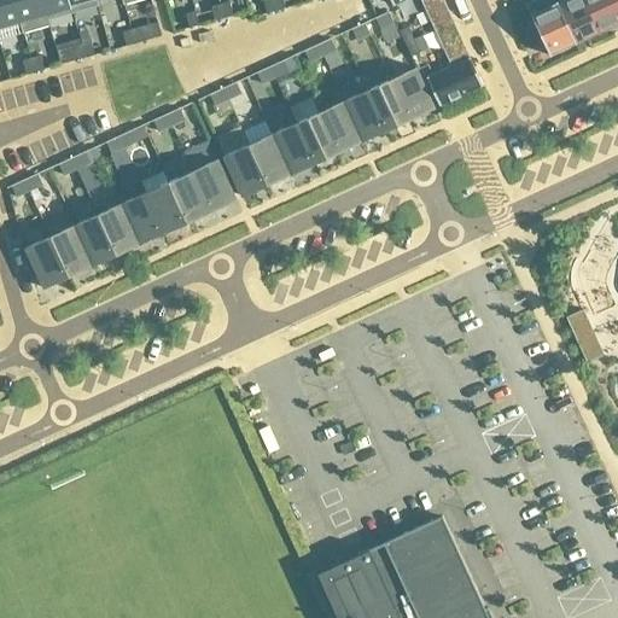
[(21,22),(13,0),(0,0),(0,27),(10,25),(19,22),(21,22)]
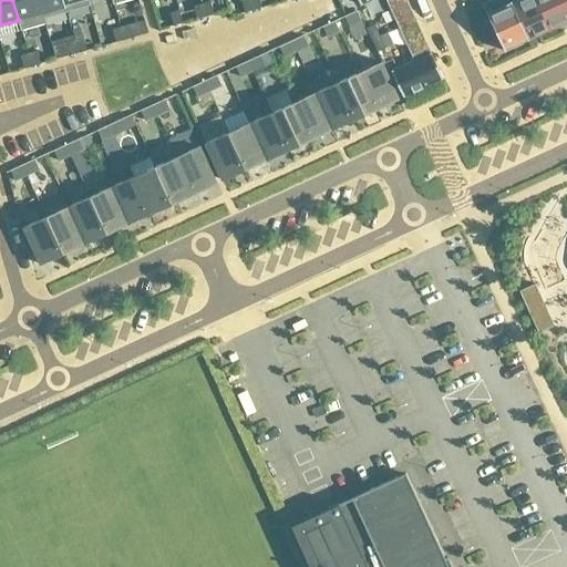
[(43,19),(38,0),(12,0),(19,20),(18,20),(20,30),(34,27),(45,23),(44,19),(43,19)]
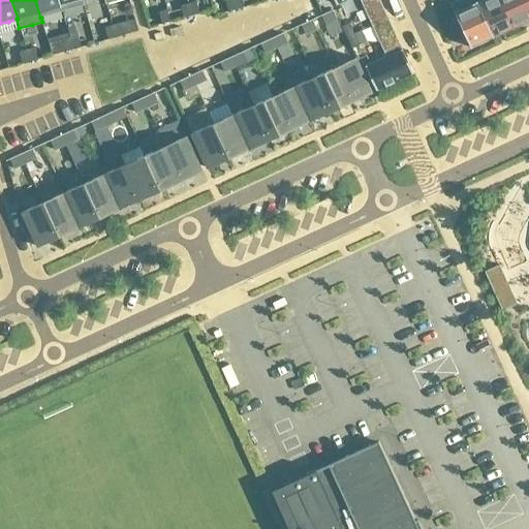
[(62,11),(58,0),(35,0),(40,18),(41,18),(62,11)]
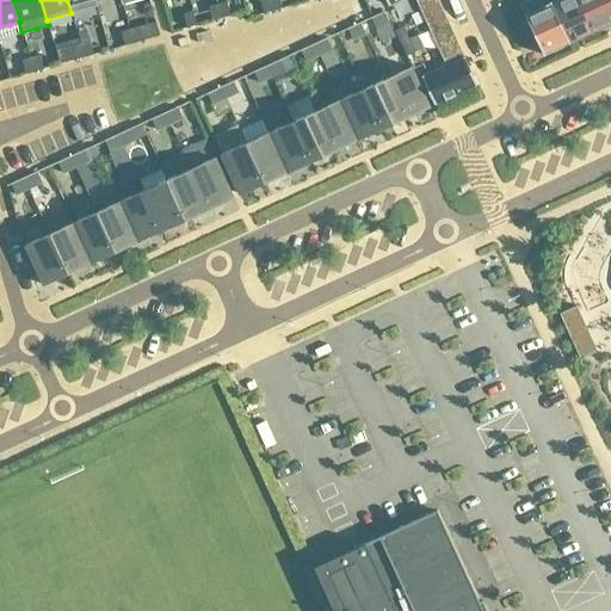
[(96,0),(94,0),(93,0),(67,0),(72,13),(76,11),(97,6),(98,5),(96,0)]
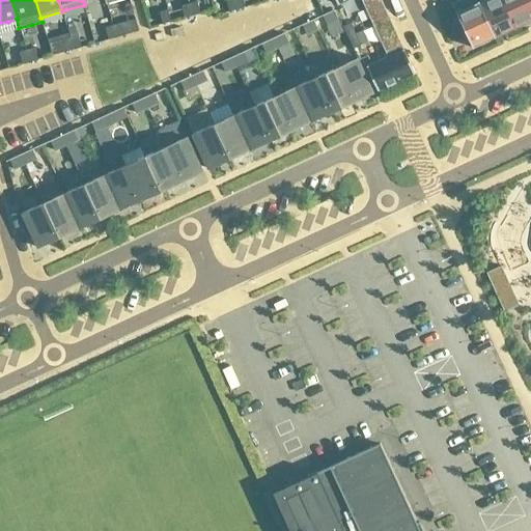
[(233,0),(225,0),(228,11),(236,9),(233,0)]
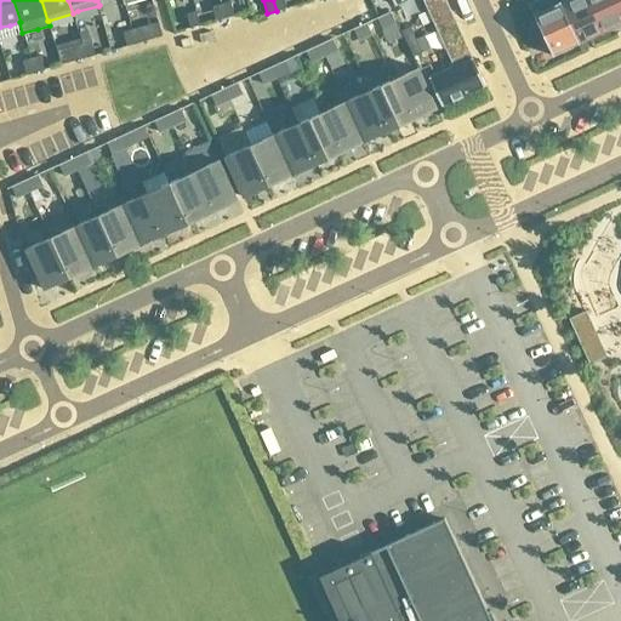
[(273,0),(277,11),(286,9),(283,0),(273,0)]
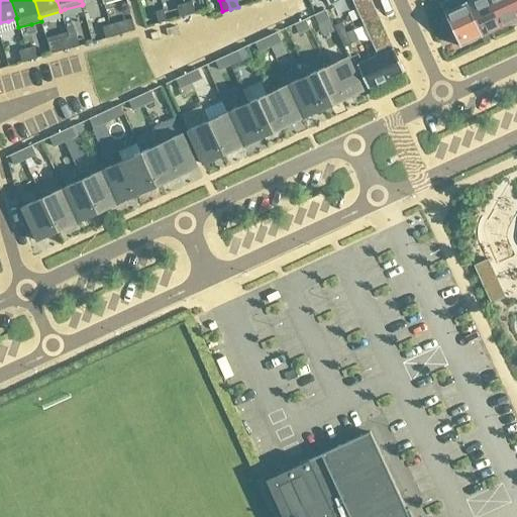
[(337,0),(351,0),(363,25),(379,18),(370,0),(326,0),(328,4),(337,0)]
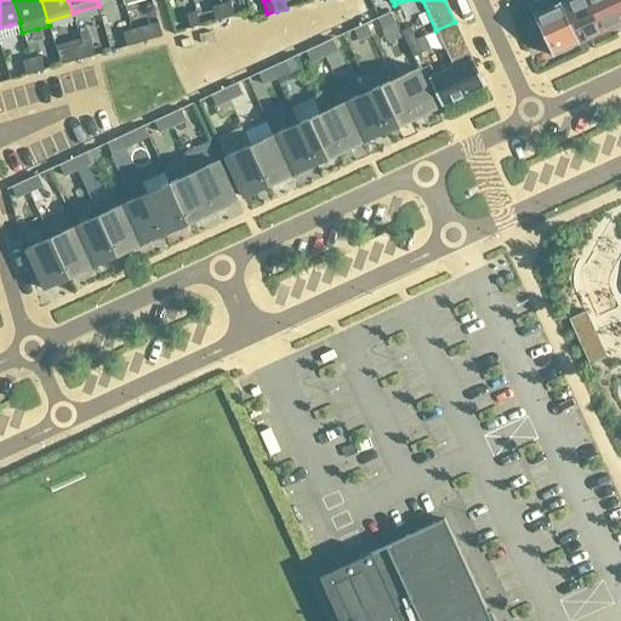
[(576,45),(556,0),(536,0),(528,4),(552,57),(576,45)]
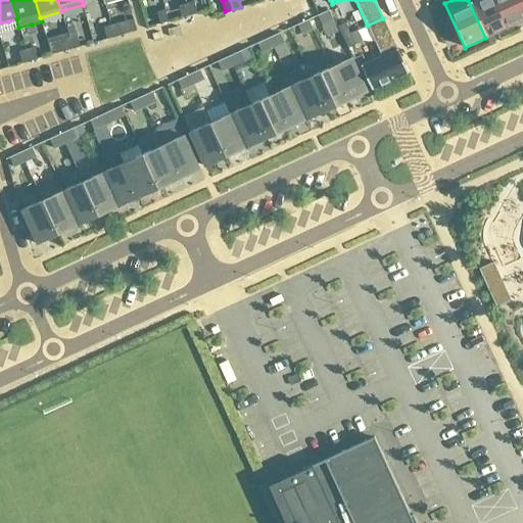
[(506,29),(492,0),(468,0),(485,38),(506,29)]
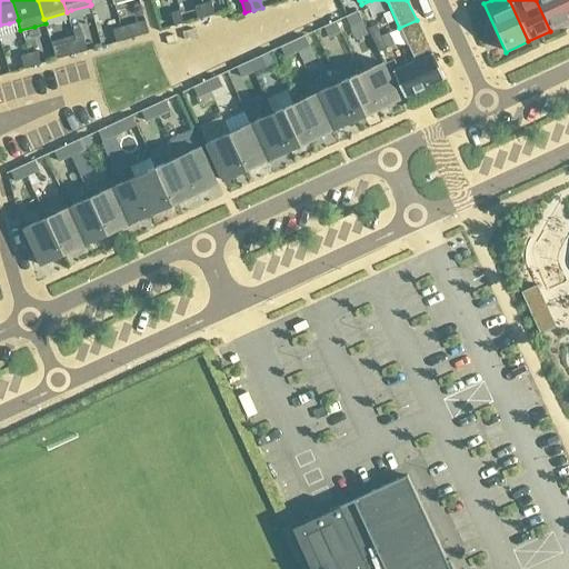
[(568,21),(568,12),(562,0),(536,0),(550,31),(568,21)]
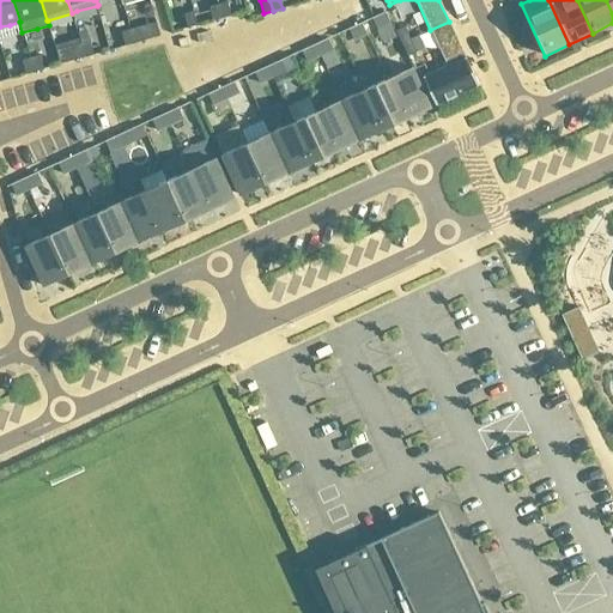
[(222,18),(231,16),(226,1),(218,4),(222,18)]
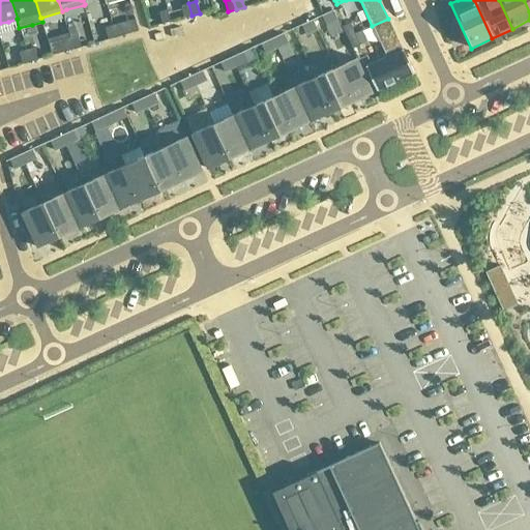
[(192,16),(188,3),(180,6),(183,18),(192,16)]
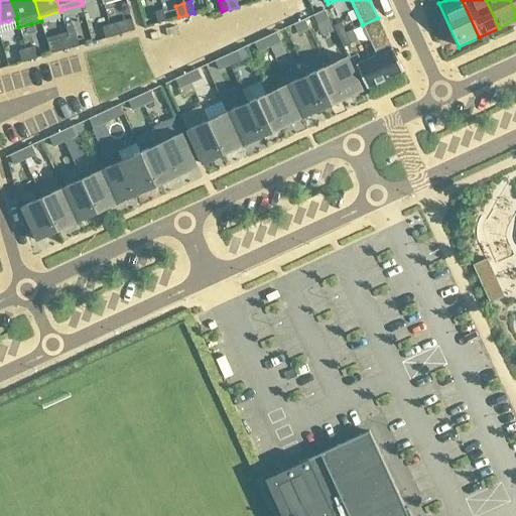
[(165,21),(162,9),(154,11),(157,23),(165,21)]
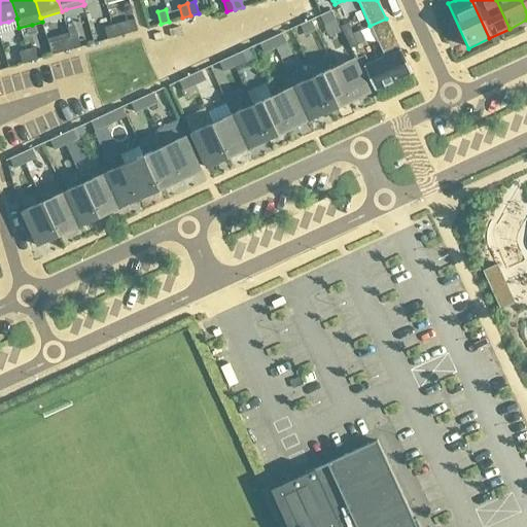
[(336,20),(331,10),(320,15),(324,25),(336,20)]
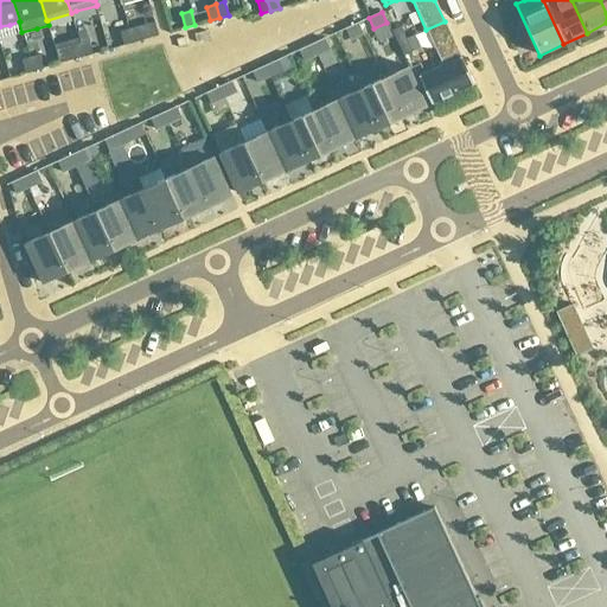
[(419,76),(432,104),(474,84),(445,21),(426,30),(442,65),(419,76)]
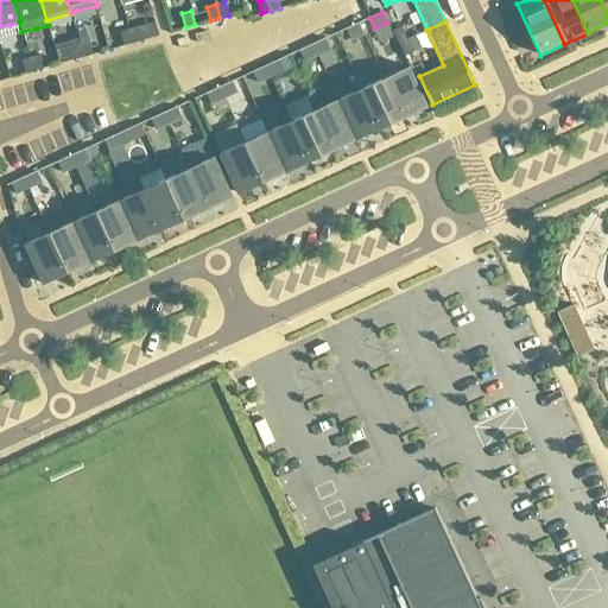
[(363,33),(359,23),(346,29),(350,39),(363,33)]
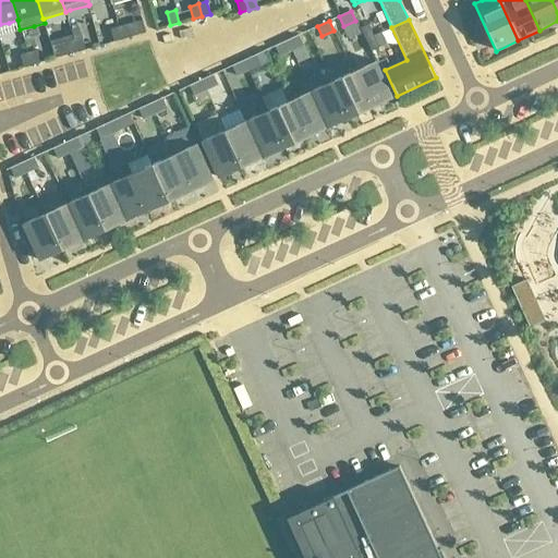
[(130,37),(126,24),(118,26),(121,39),(130,37)]
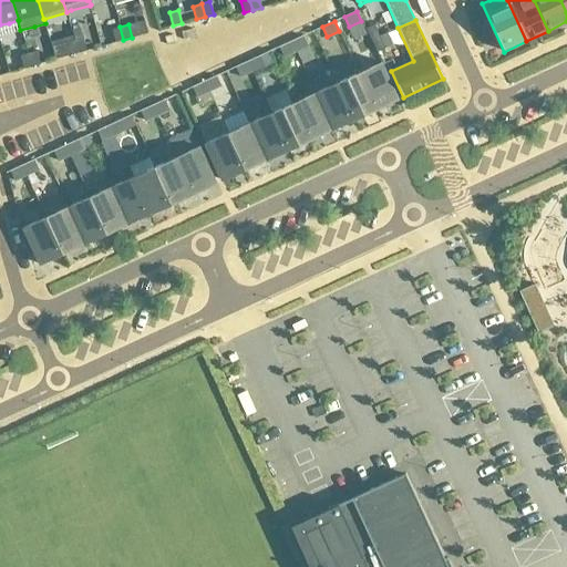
[(366,28),(371,40),(379,37),(373,24),(366,28)]
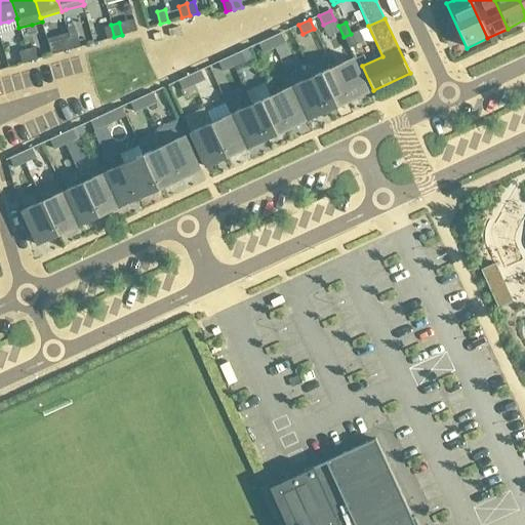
[(103,28),(107,39),(114,37),(111,25),(103,28)]
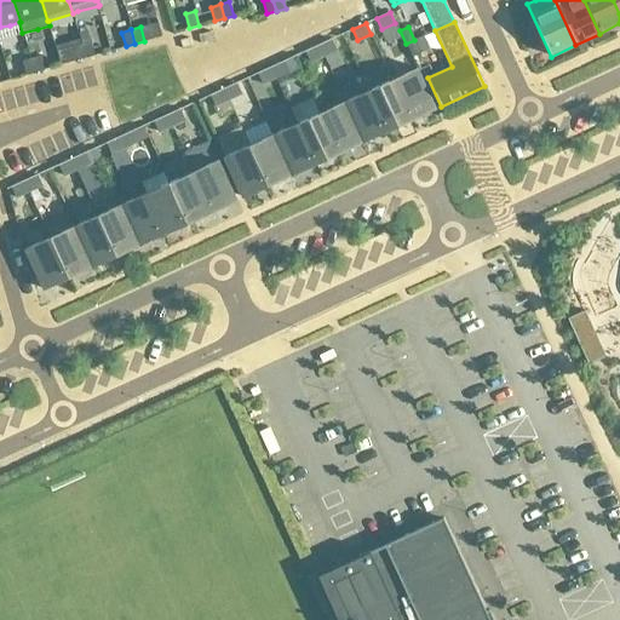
[(337,50),(332,39),(331,39),(319,45),(323,57),(337,50)]
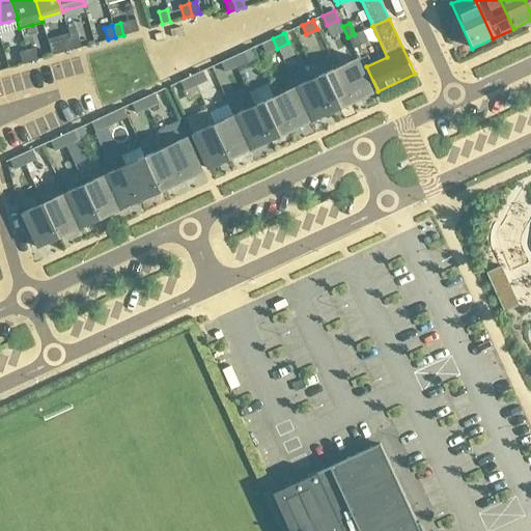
[(360,45),(355,34),(347,37),(353,49),(360,45)]
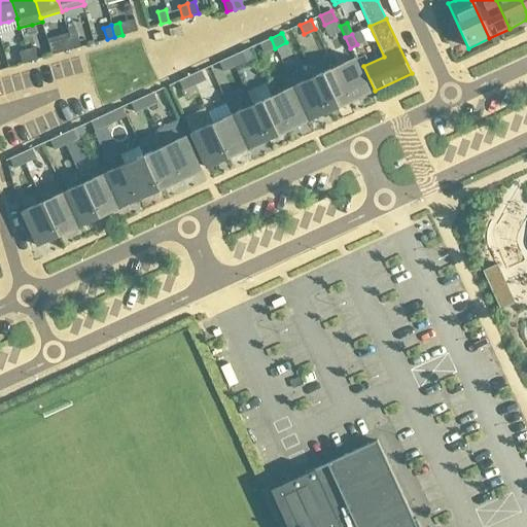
[(80,46),(76,35),(69,37),(72,49),(80,46)]
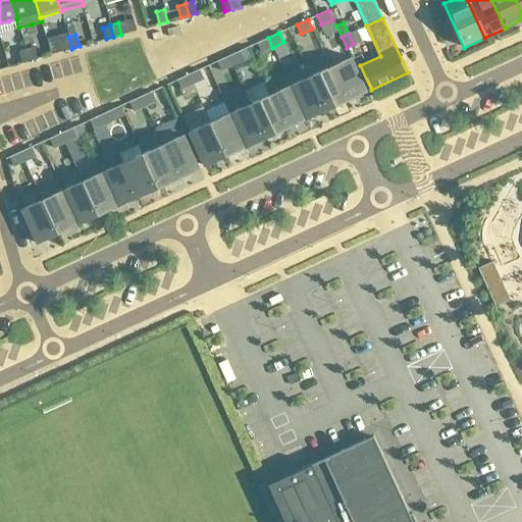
[(60,39),(63,51),(71,49),(68,37),(60,39)]
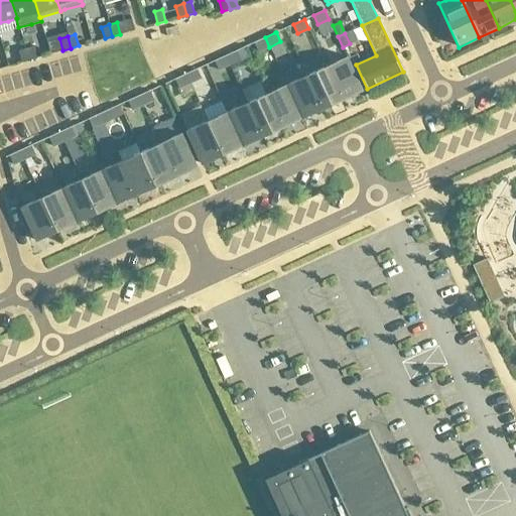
[(269,47),(265,37),(254,42),(258,52),(269,47)]
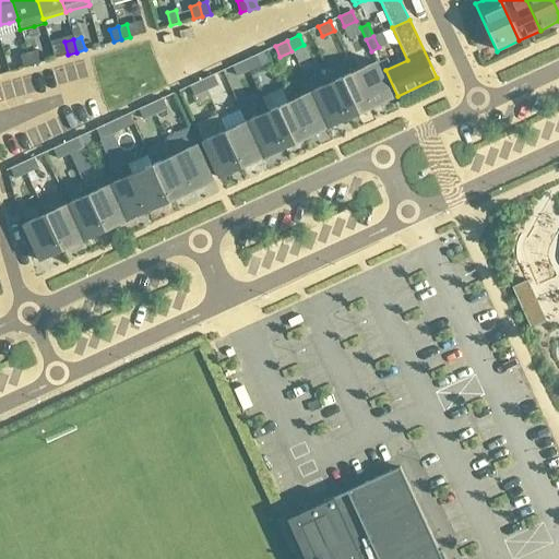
[(39,62),(36,50),(27,52),(32,64),(39,62)]
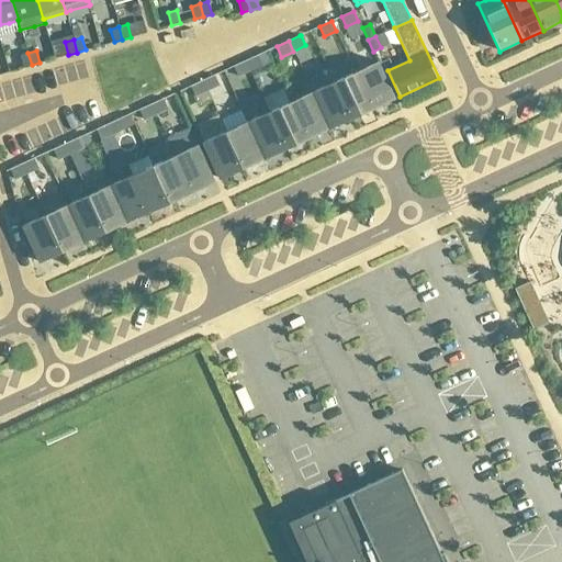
[(20,55),(23,68),(32,65),(27,53),(20,55)]
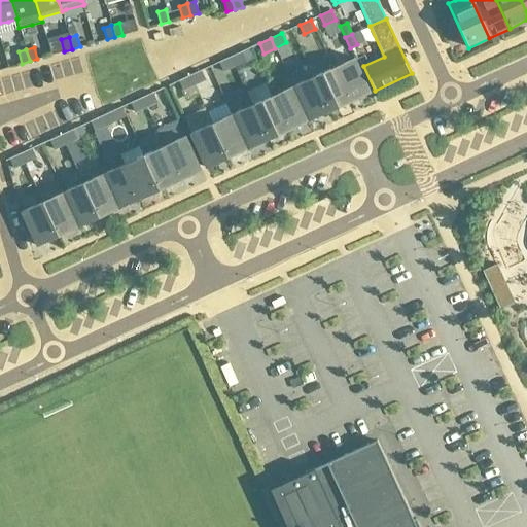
[(246,62),(241,53),(241,51),(230,58),(235,67),(246,62)]
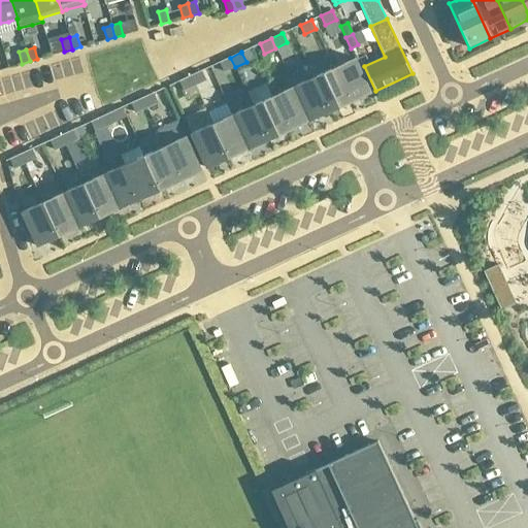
[(235,67),(230,58),(220,63),(224,72),(235,67)]
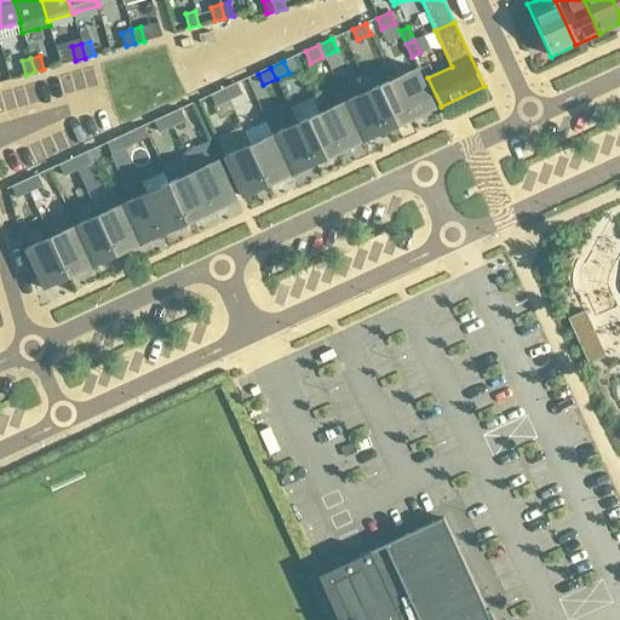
[(417,68),(391,80),(411,120),(435,109),(417,68)]
